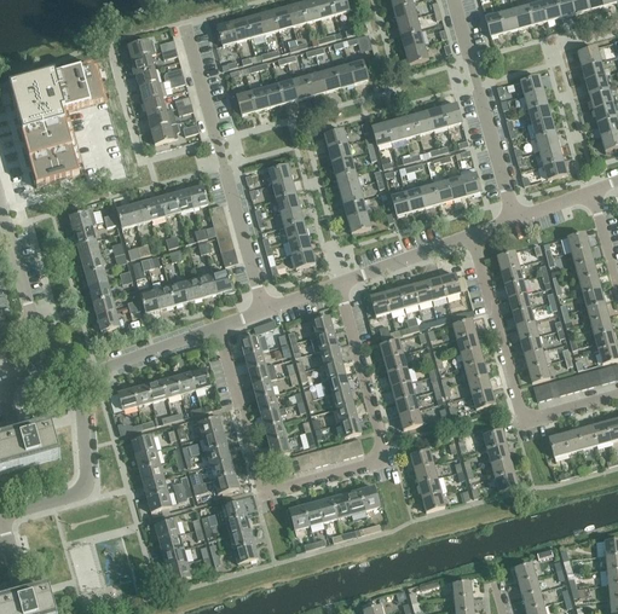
[(305,0),(300,1),(306,21),(319,17),(315,0),(305,0)]
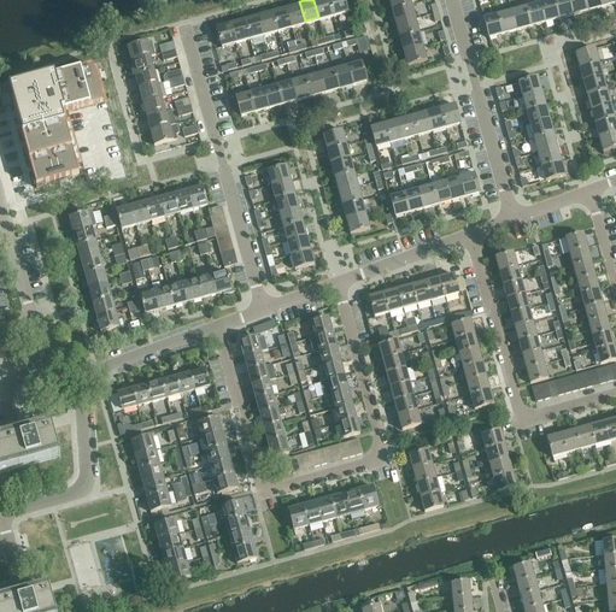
[(314,0),(318,17),(333,13),(328,0),(314,0)]
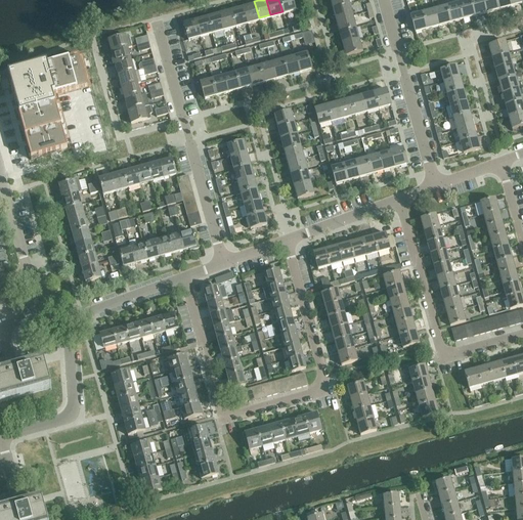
[(278,0),(282,11),(295,8),(292,0),(278,0)]
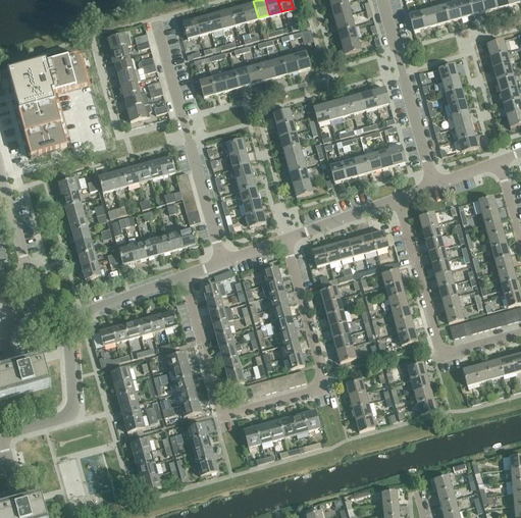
[(456,0),(444,3),(449,19),(460,16),(456,0)]
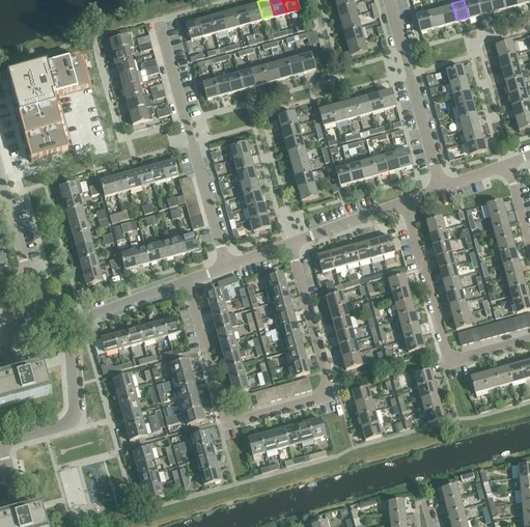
[(464,0),(468,17),(480,14),(476,0),(464,0)]
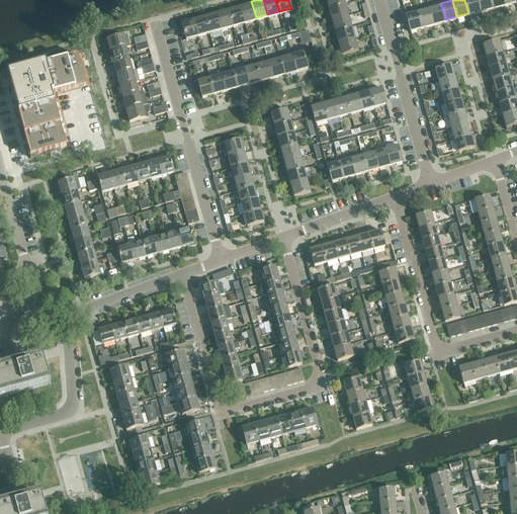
[(464,0),(468,13),(480,10),(477,0),(464,0)]
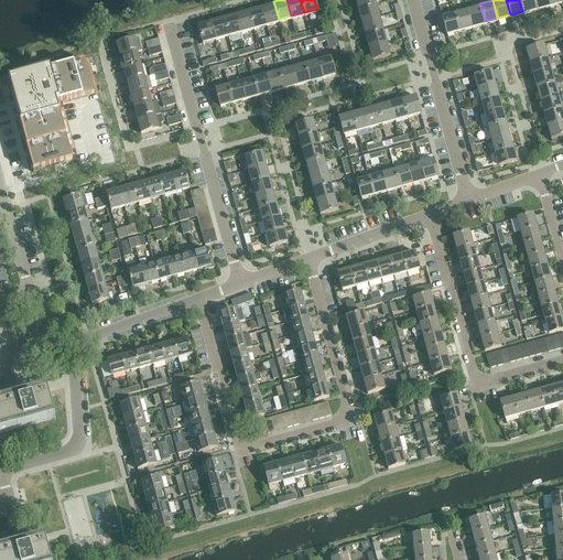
[(519,0),(522,11),(536,8),(532,0),(519,0)]
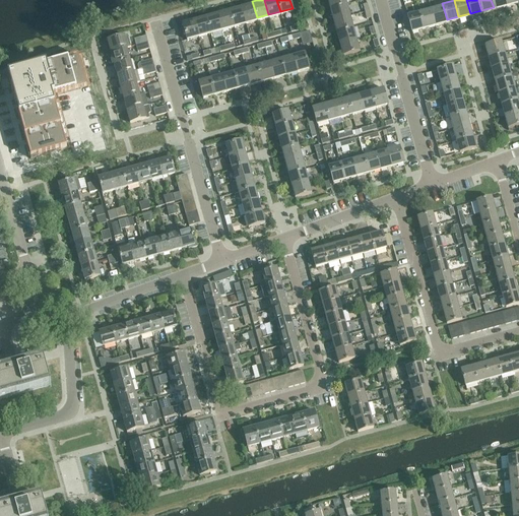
[(252,1),(241,4),(245,20),(257,17),(252,1)]
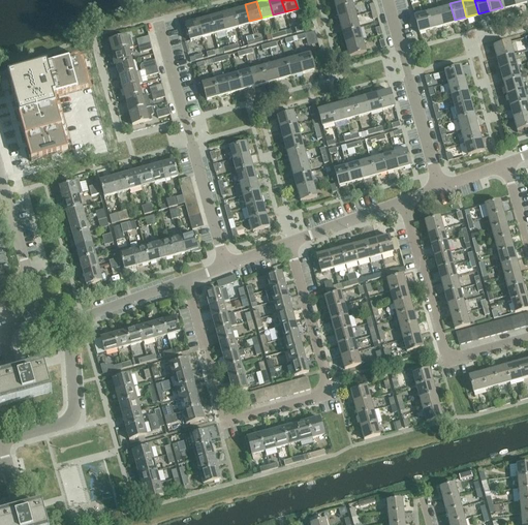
[(335,5),(338,18),(354,12),(351,1),(335,5)]
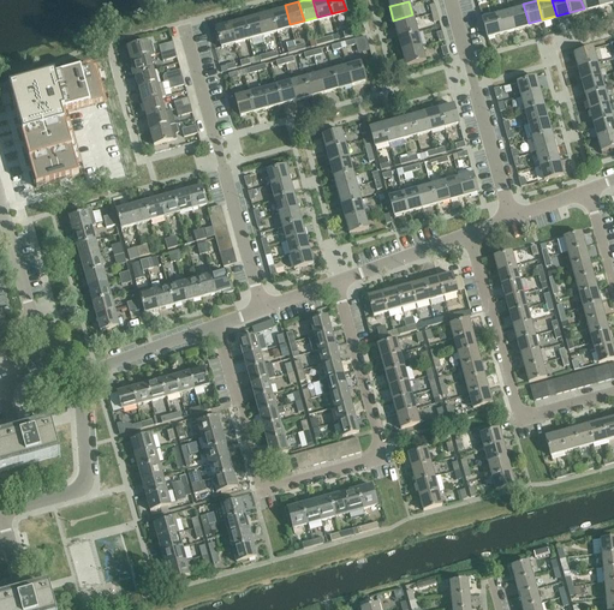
[(523,4),(508,7),(514,27),(529,23),(523,4)]
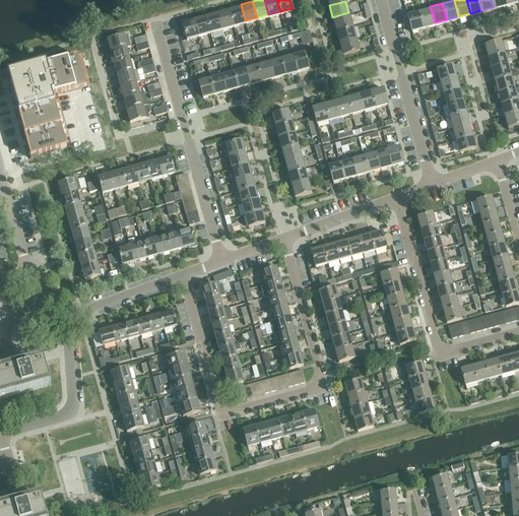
[(241,4),(229,7),(234,24),(245,20),(241,4)]
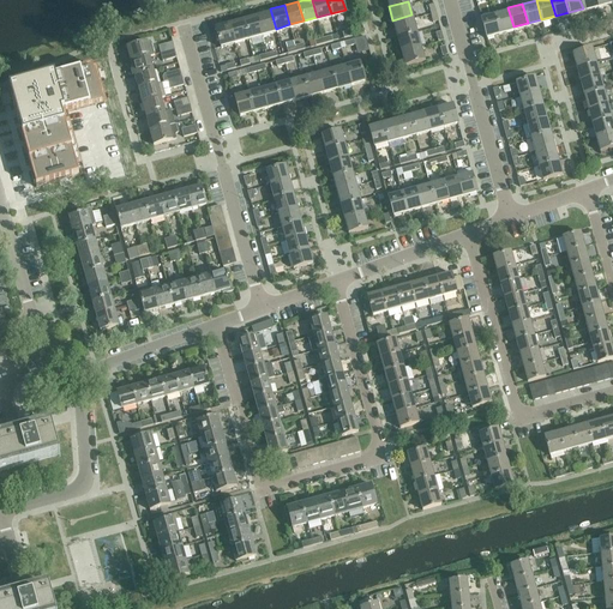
[(508,7),(494,11),(499,31),(514,26),(508,7)]
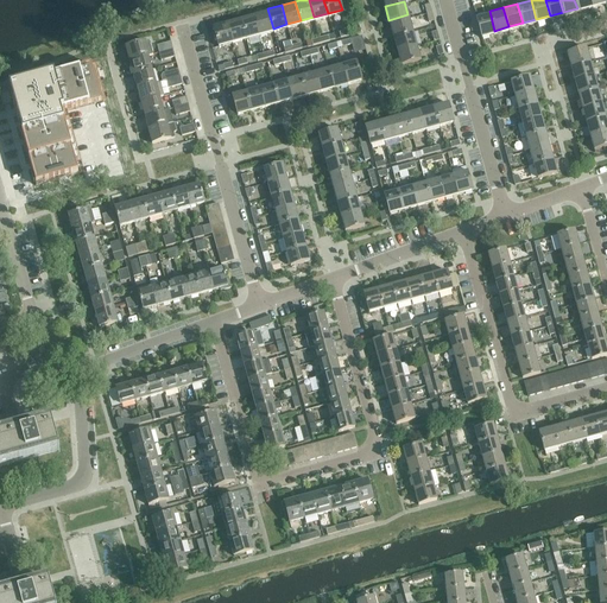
[(267,8),(253,13),(259,32),(273,29),(267,8)]
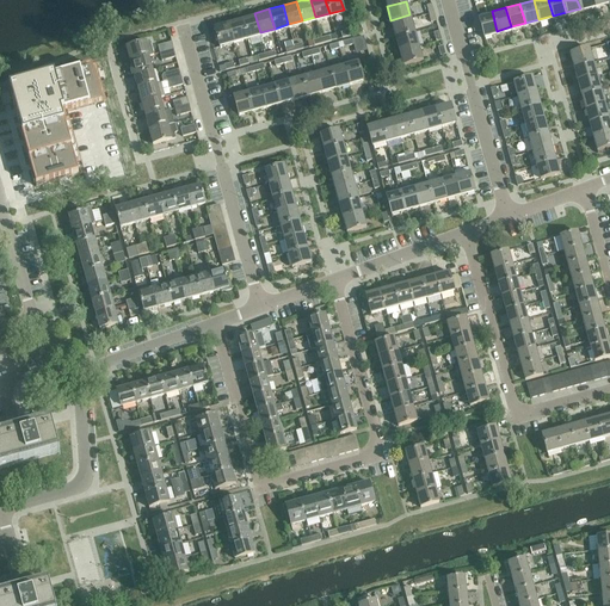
[(497,31),(492,11),(478,16),(484,35),(497,31)]
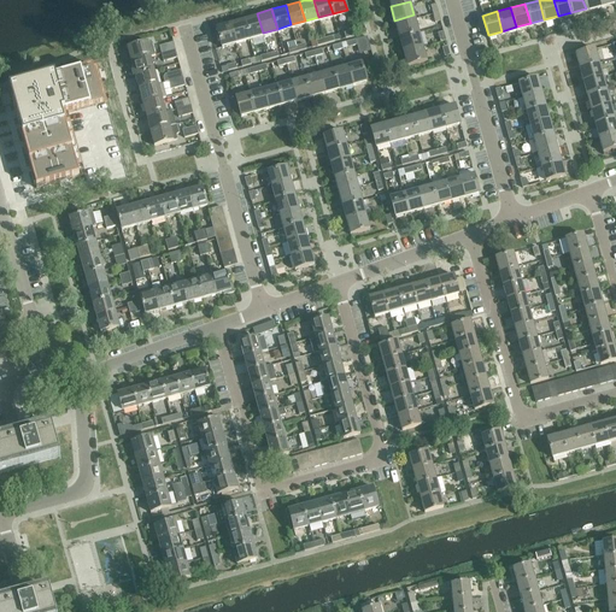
[(257,13),(244,17),(248,36),(263,33),(257,13)]
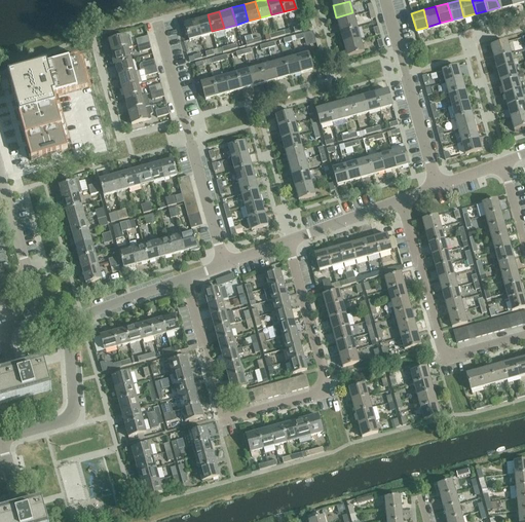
[(336,17),(340,30),(357,26),(352,12),(336,17)]
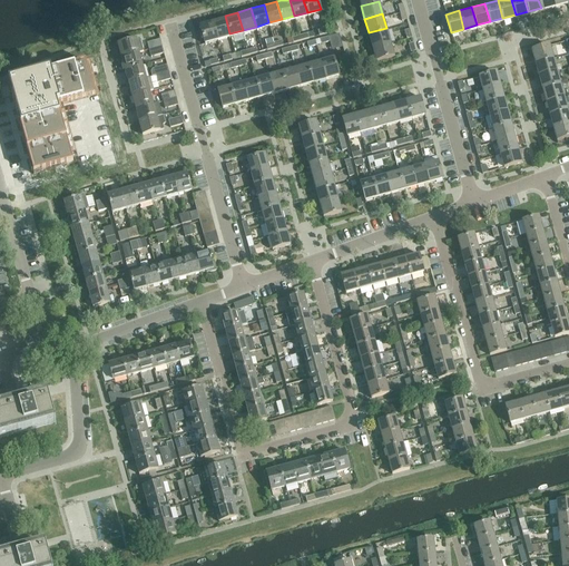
[(225,16),(212,19),(217,37),(229,33),(225,16)]
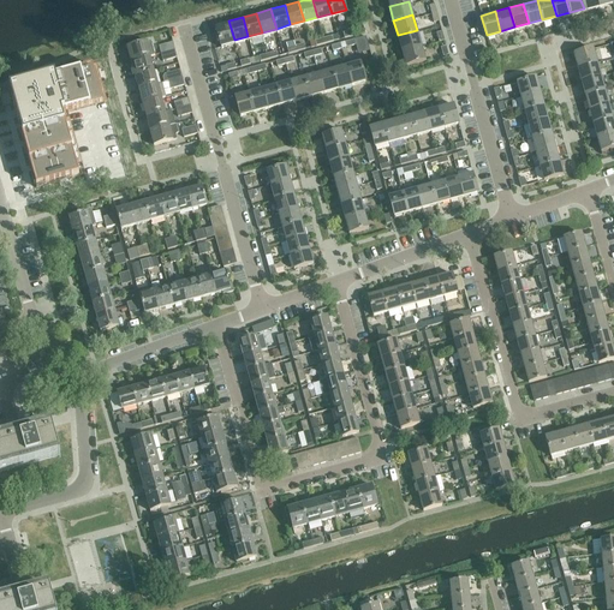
[(234,40),(228,21),(214,24),(220,43),(234,40)]
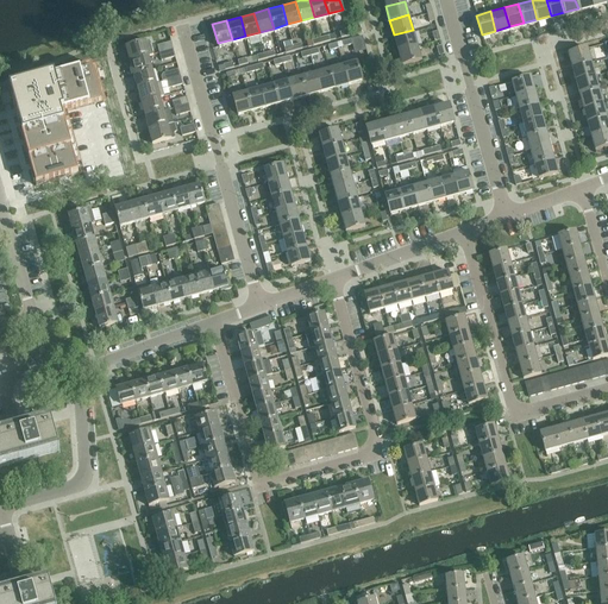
[(394,35),(397,48),(417,43),(413,30),(394,35)]
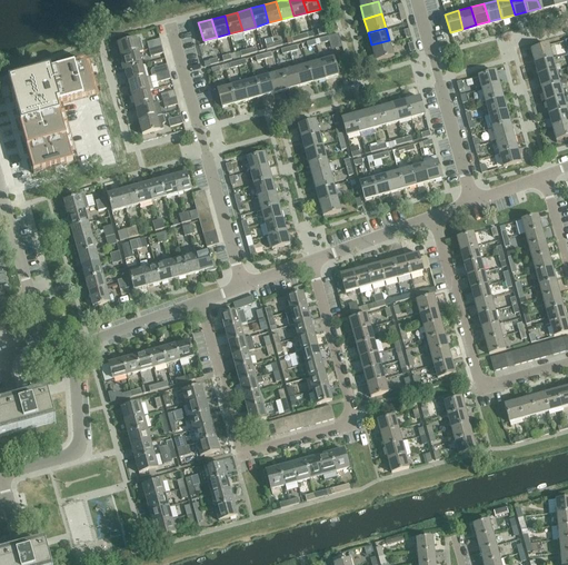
[(116,40),(120,53),(138,49),(135,36),(116,40)]
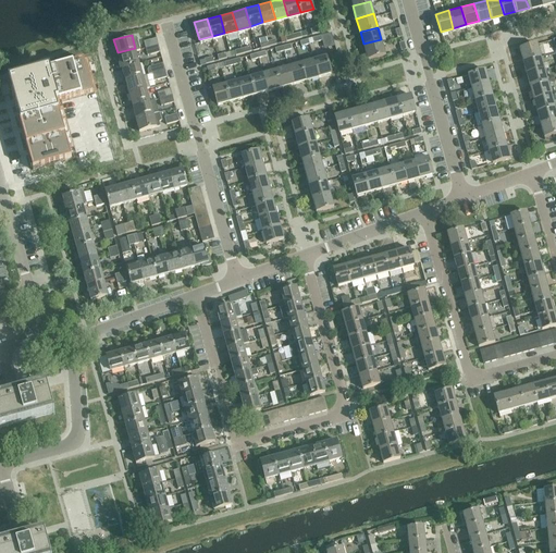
[(143,38),(145,45),(157,41),(156,35),(143,38)]
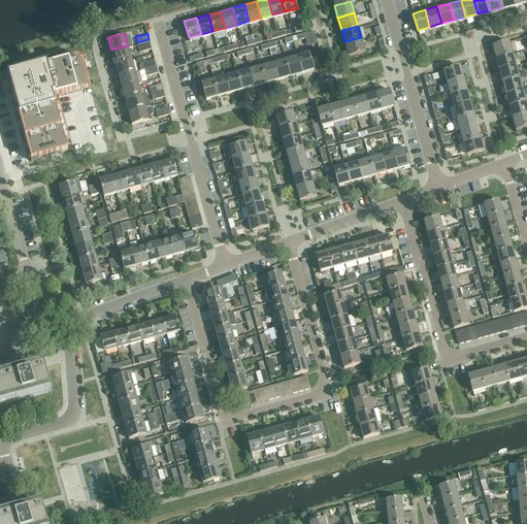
[(361,37),(344,41),(348,54),(364,50),(361,37)]
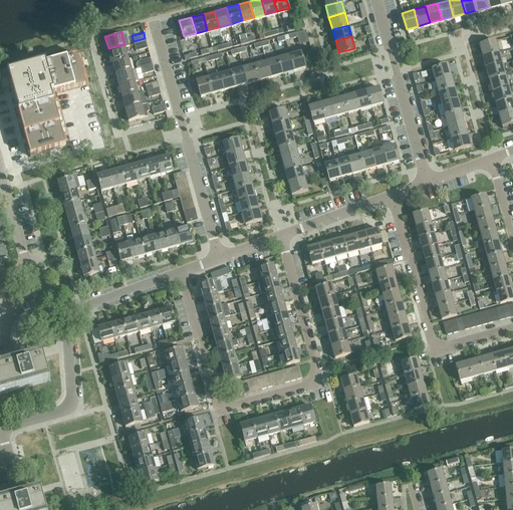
[(478,42),(482,54),(498,49),(495,37),(478,42)]
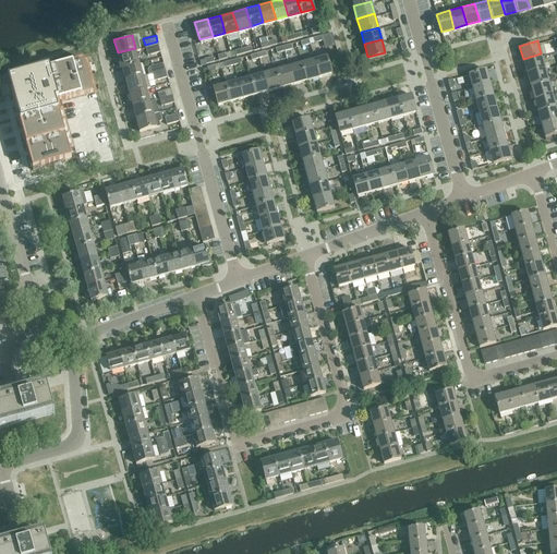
[(157,41),(145,45),(147,52),(159,48),(157,41)]
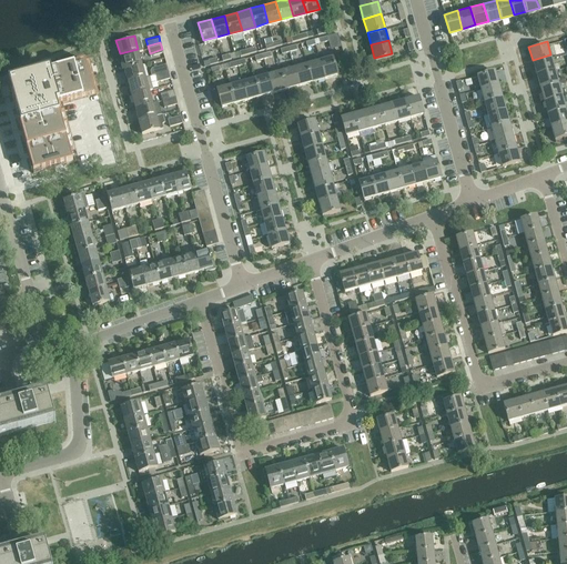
[(120,53),(123,67),(141,61),(138,49),(120,53)]
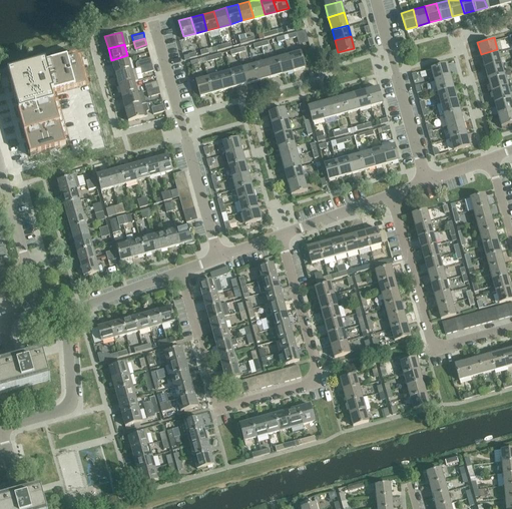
[(300,49),(288,52),(293,68),(305,65),(300,49)]
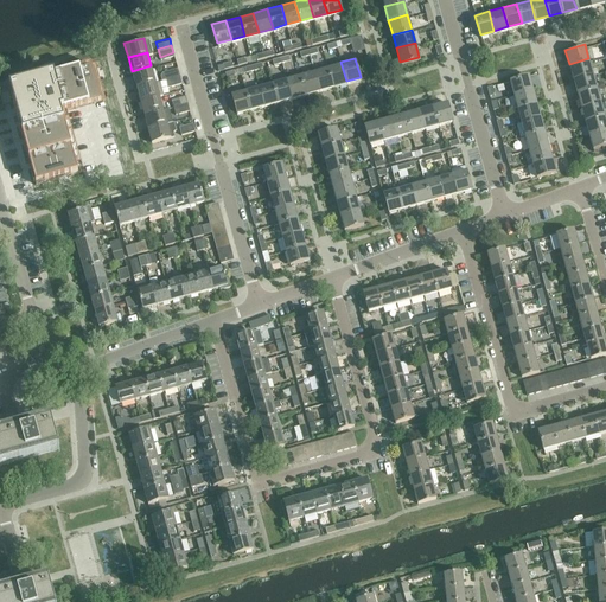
[(569,64),(573,77),(592,72),(588,58),(569,64)]
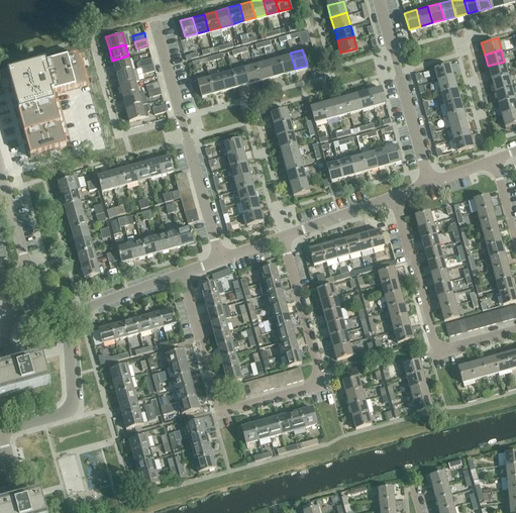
[(290,53),(279,56),(283,73),(295,69),(290,53)]
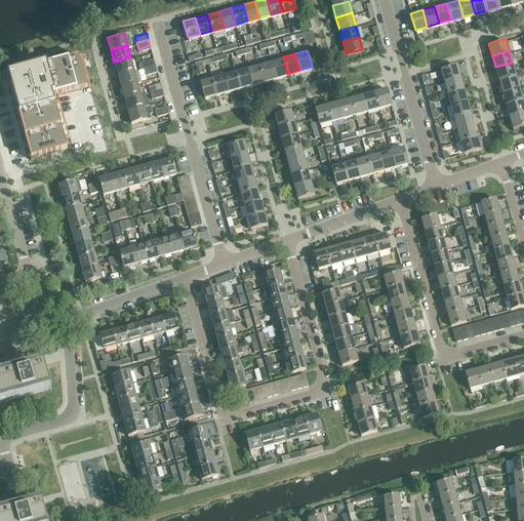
[(114,62),(117,73),(133,69),(130,56),(114,62)]
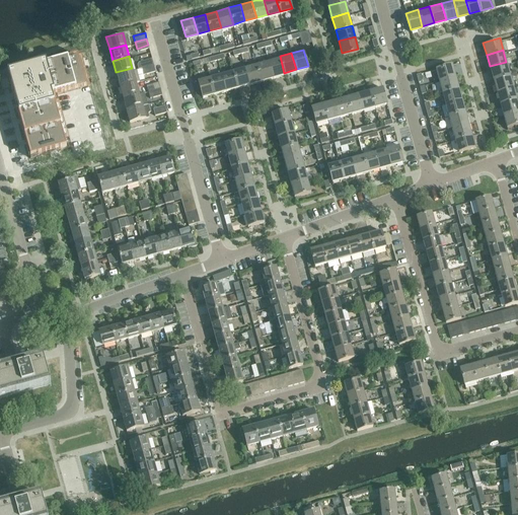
[(138,66),(141,65),(153,62),(151,56),(138,60),(137,62),(138,66)]
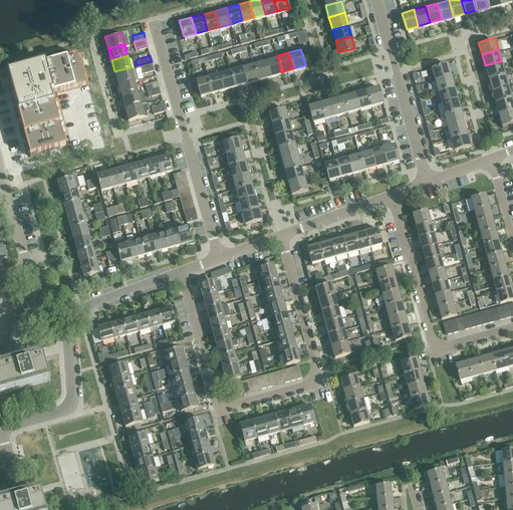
[(277,55),(265,59),(269,75),(281,72),(277,55)]
